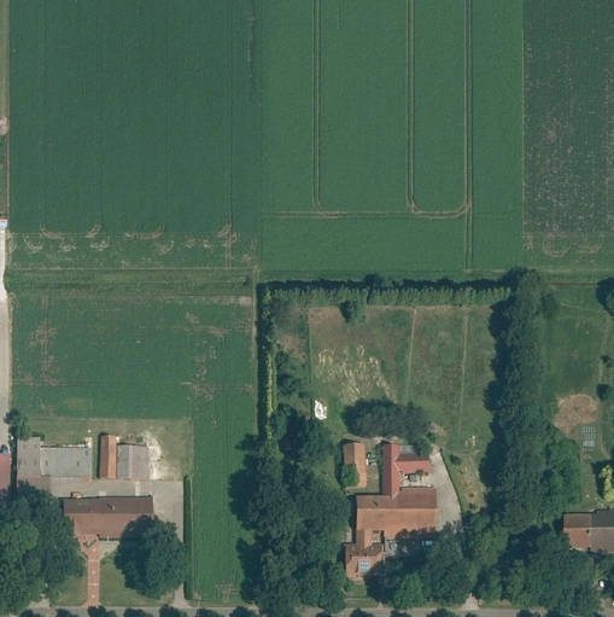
[(112,436),(98,435),(95,476),(110,477),(112,436)]
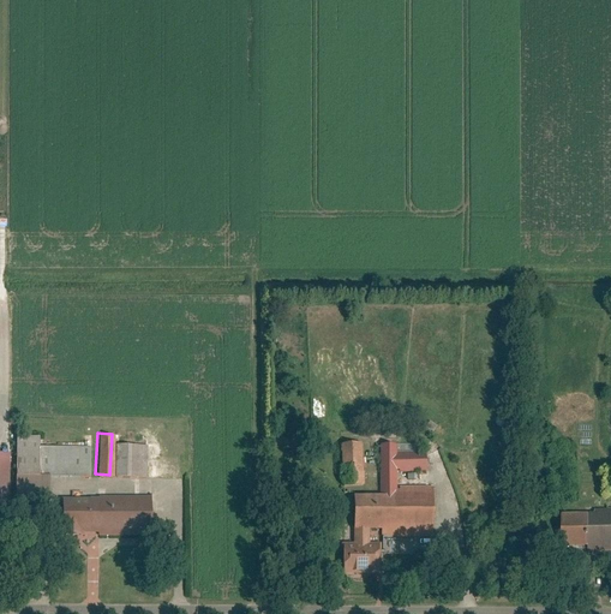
[(40,445),(40,437),(17,436),(16,474),(39,475),(40,445)]
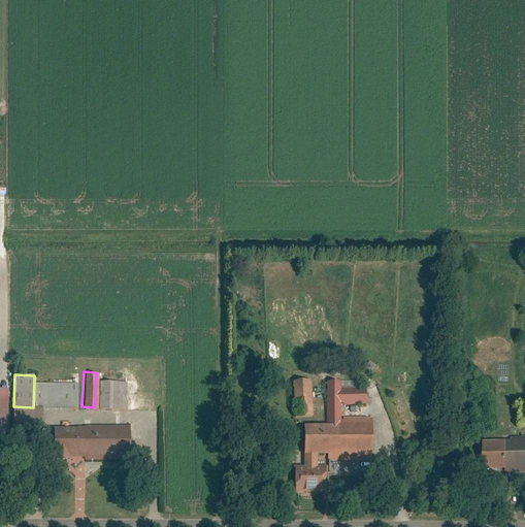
[(341,376),(328,376),(329,423),(305,423),(305,467),(319,467),(319,455),(371,455),(371,415),(341,415),(341,398),(367,397),(367,385),(341,386),(341,376)]
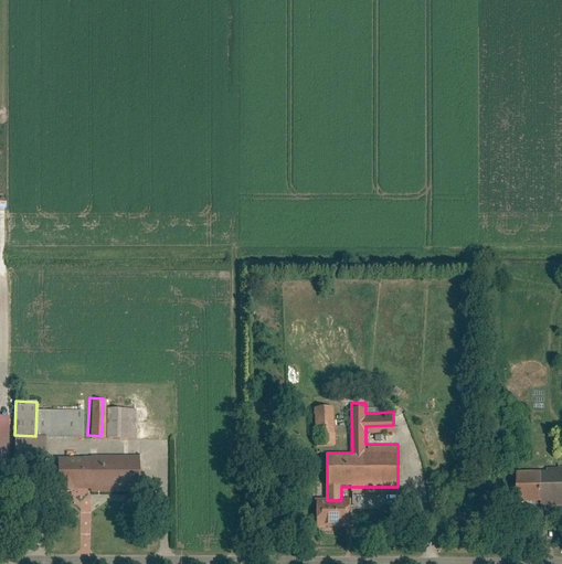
[(333,406),(315,406),(315,445),(333,445),(333,406)]
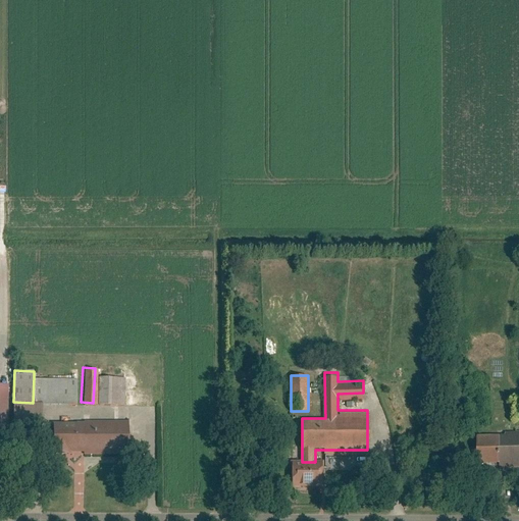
[(122,404),(122,376),(98,376),(98,403),(122,404)]
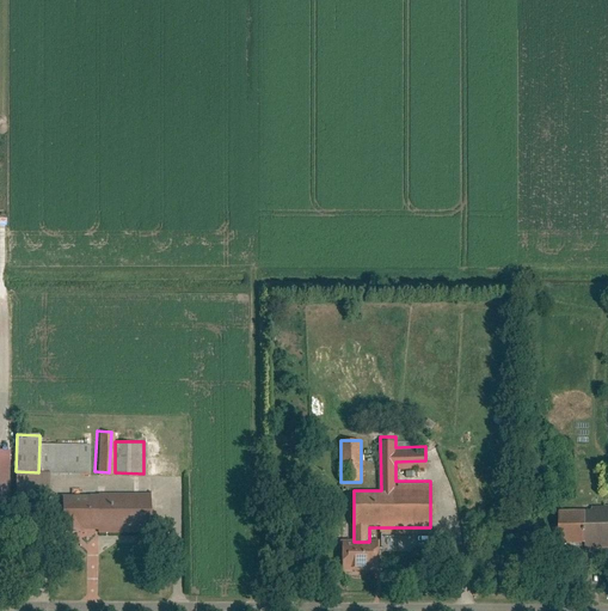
[(86,475),(87,444),(40,443),(38,472),(50,474),(86,475)]
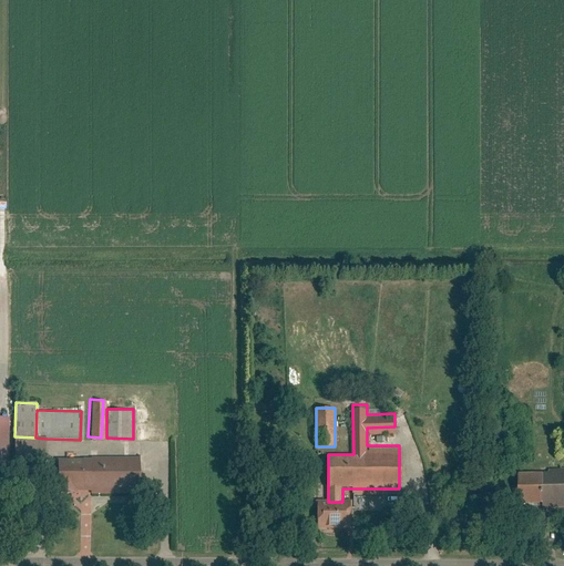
[(36,438),(14,436),(13,462),(45,463),(47,439),(36,438)]
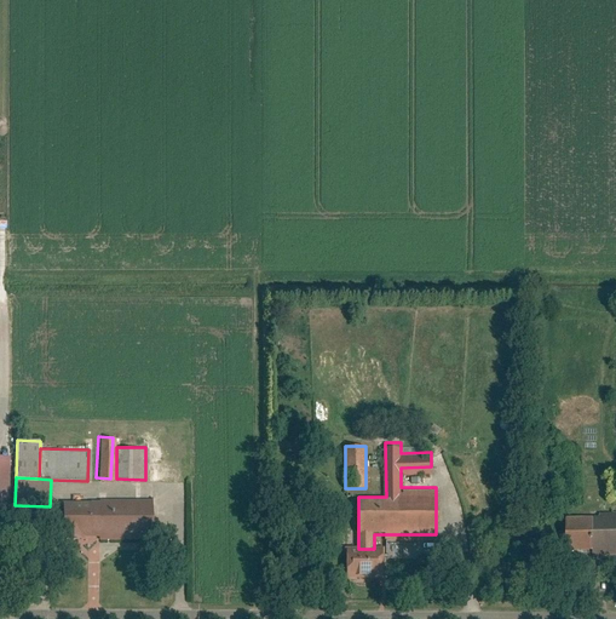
[(64,498),(64,537),(149,538),(150,499),(64,498)]
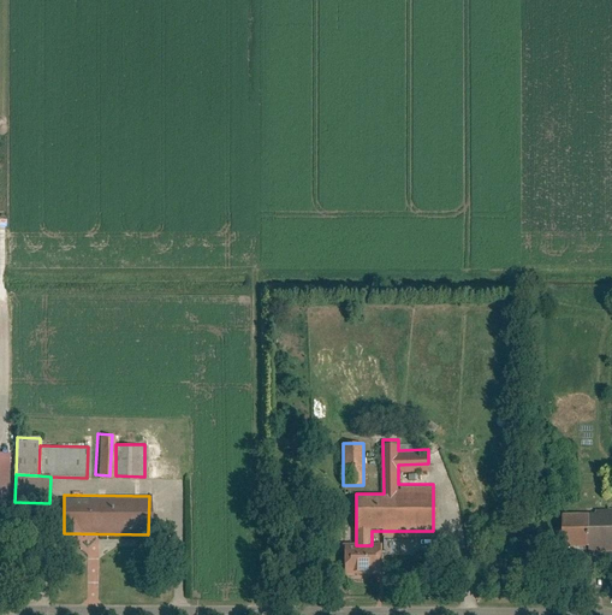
[(599,514),(568,514),(568,549),(611,548),(611,506),(599,507),(599,514)]
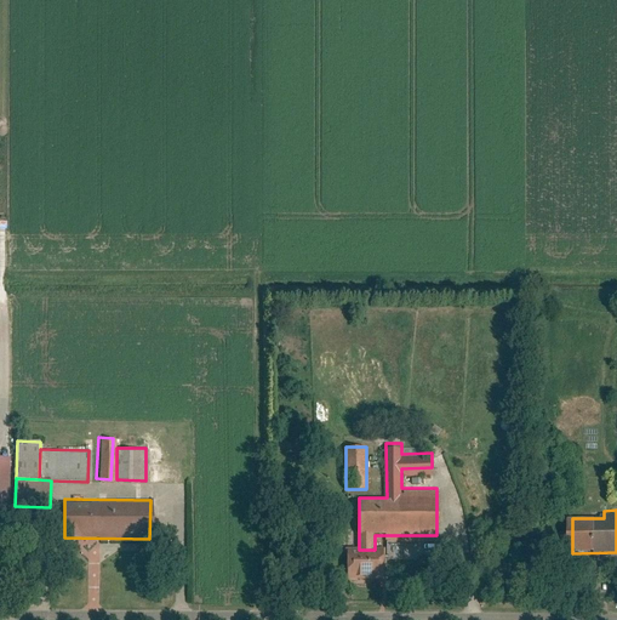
[(349,552),(349,578),(384,578),(384,552),(349,552)]
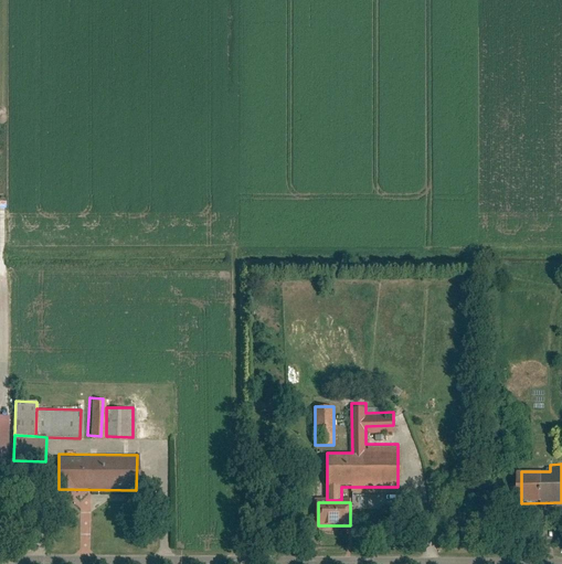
All buildings are outlined.
